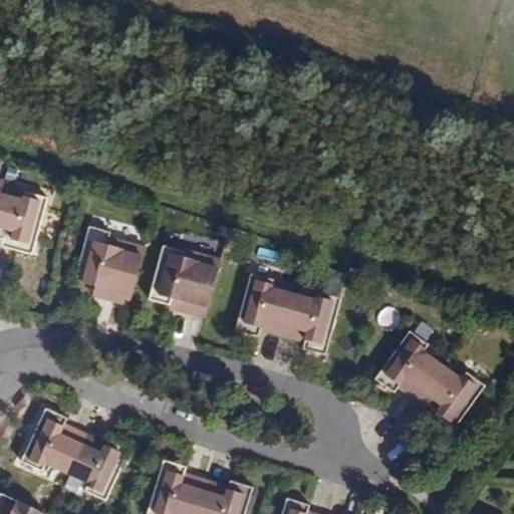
[(22,197),(1,191),(0,195),(0,227),(16,232),(13,240),(32,246),(46,199),(24,193),(22,197)]
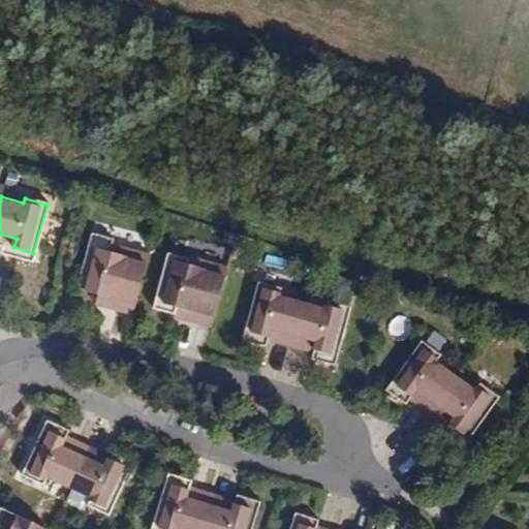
[(131,319),(149,254),(111,244),(112,240),(91,235),(75,294),(97,300),(106,303),(104,312),(131,319)]
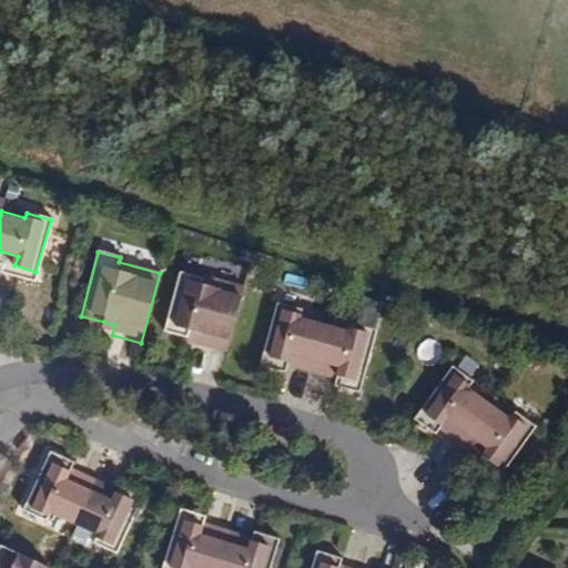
[(198,343),(226,351),(244,286),(203,275),(203,277),(181,272),(164,331),(188,337),(190,331),(200,334),(198,343)]
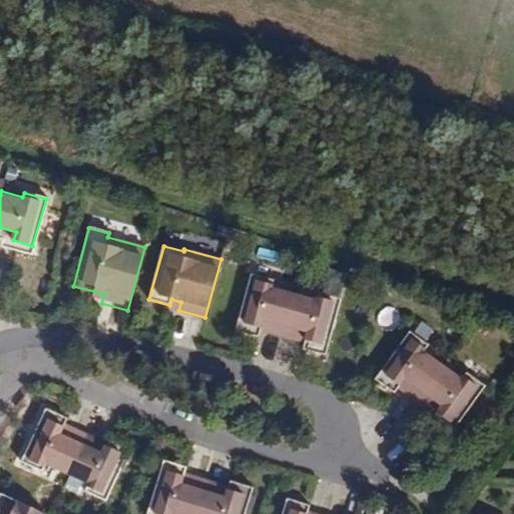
[(268,328),(268,331),(283,335),(293,295),(271,288),(274,279),(251,273),(235,330),(258,336),(260,329),(261,326),(268,328)]
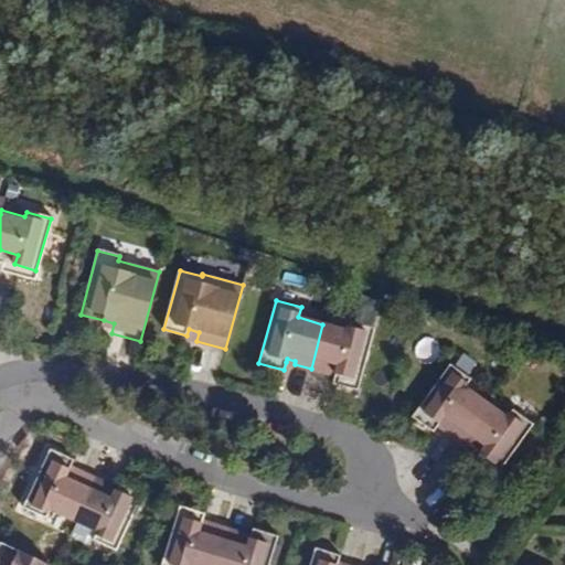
[(114,323),(104,320),(100,331),(112,333),(114,323)]
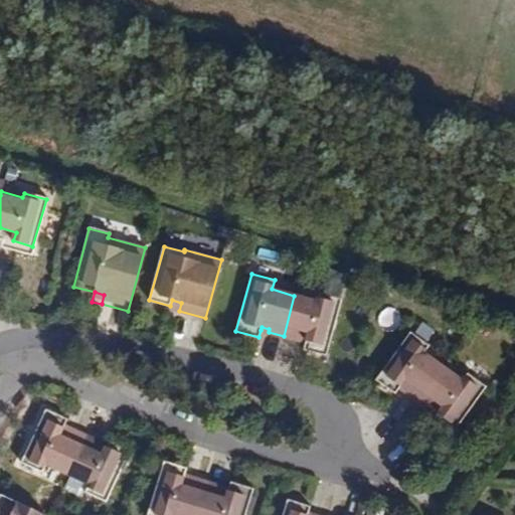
[(284,336),(298,341),(299,338),(306,340),(306,343),(304,349),(327,356),(342,298),(320,292),(317,302),(294,296),(284,336)]
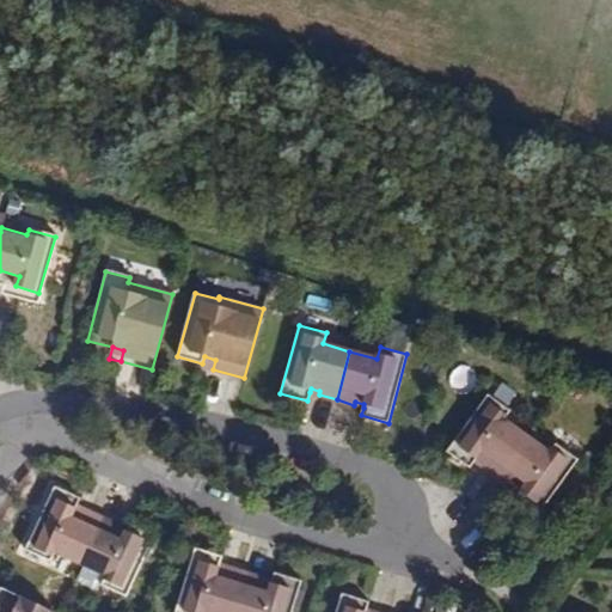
[(202,363),(202,366),(213,369),(215,360),(204,356),(202,363)]
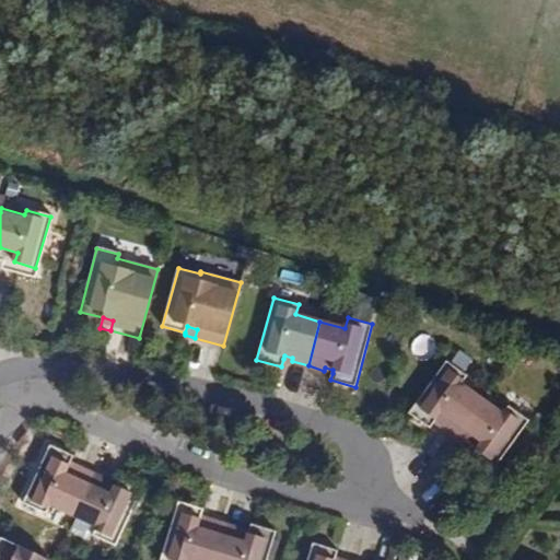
[(442,423),(441,426),(454,436),(481,399),(461,384),(467,375),(446,360),(408,412),(430,428),(434,421),(435,419),(442,423)]
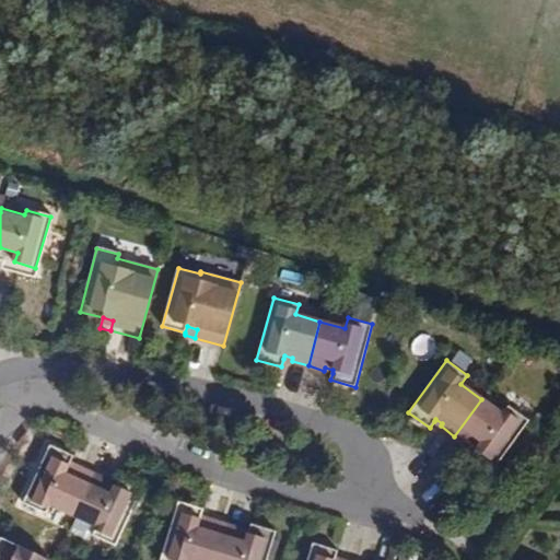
[(481,399),(454,436),(468,446),(469,444),(476,448),(475,451),(470,457),(491,473),(528,420),(509,405),(502,413),(481,399)]
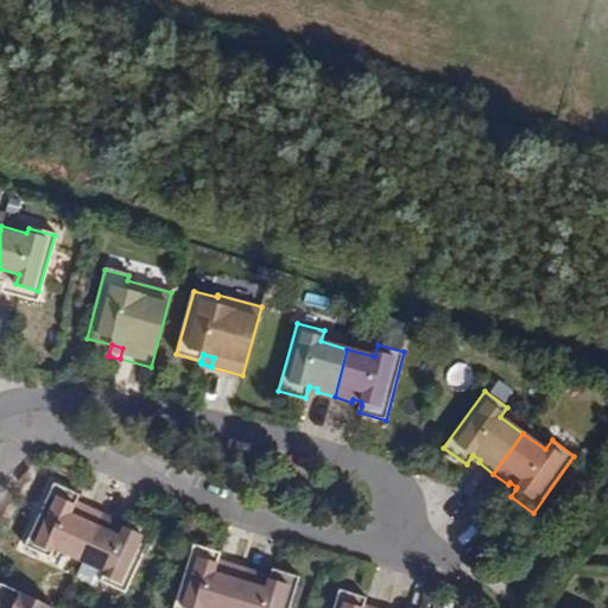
[(80,559),(100,514),(84,506),(82,510),(75,506),(76,502),(80,495),(54,483),(24,548),(50,558),(55,549),(80,559)]
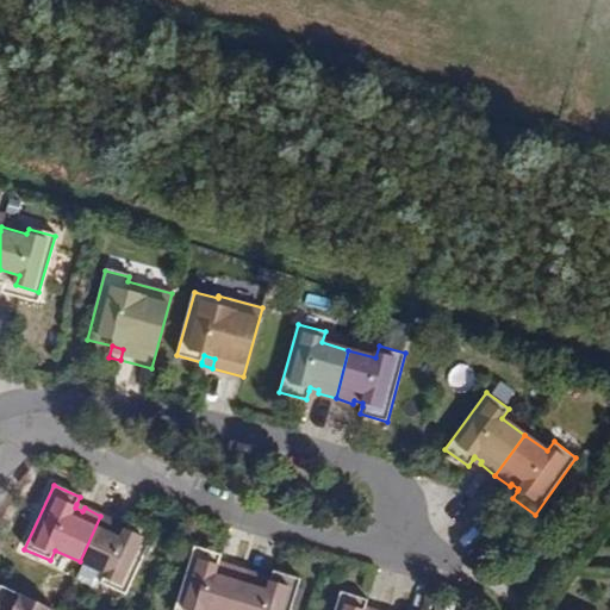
[(116,527),(117,524),(100,516),(80,561),(105,573),(100,584),(125,596),(155,531),(129,520),(124,530),(116,527)]
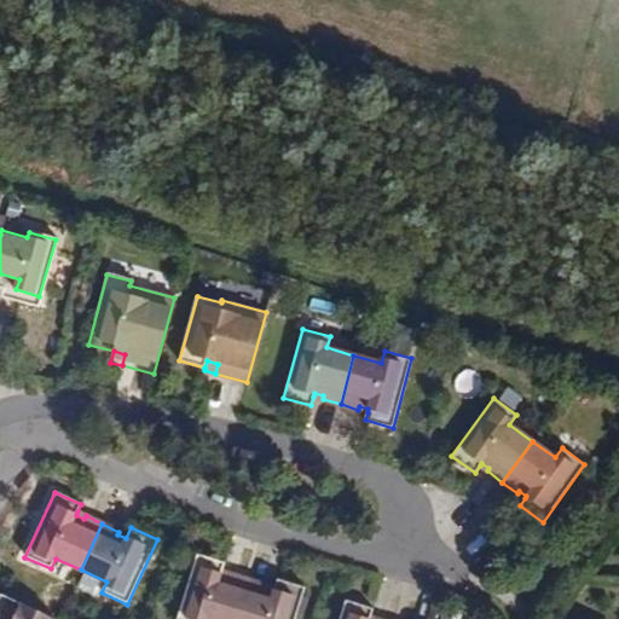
[(236,618),(248,579),(231,573),(230,576),(221,573),(223,571),(225,562),(197,554),(177,618),(206,618),(207,618),(206,618),(236,618)]
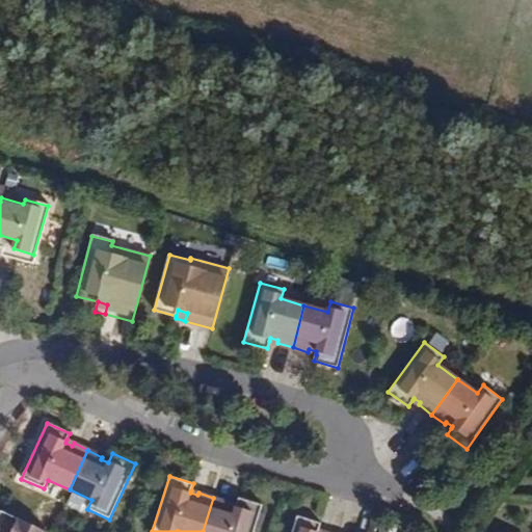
[(229,505),(229,502),(213,498),(203,531),(254,531),(262,504),(239,498),(237,505),(236,507),(229,505)]
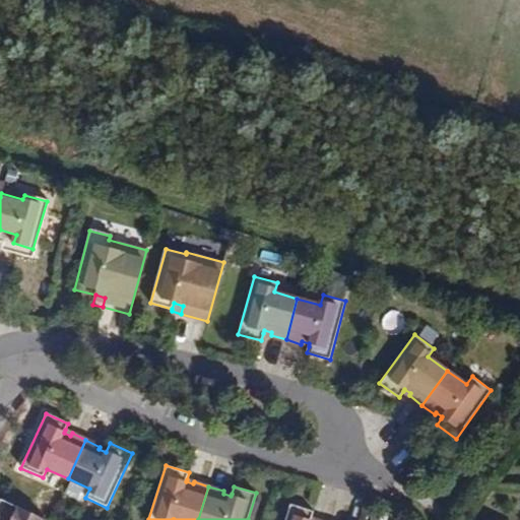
[(0,519),(44,519),(45,519),(1,499),(0,499),(0,519)]
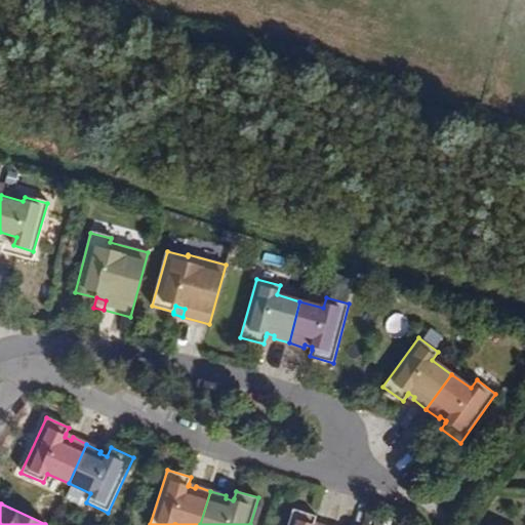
[(313,524),(315,519),(292,512),(287,524),(313,524)]
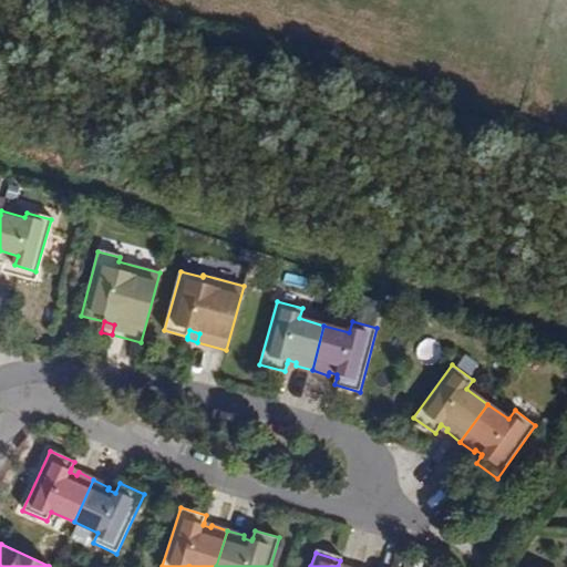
All buildings are outlined.
